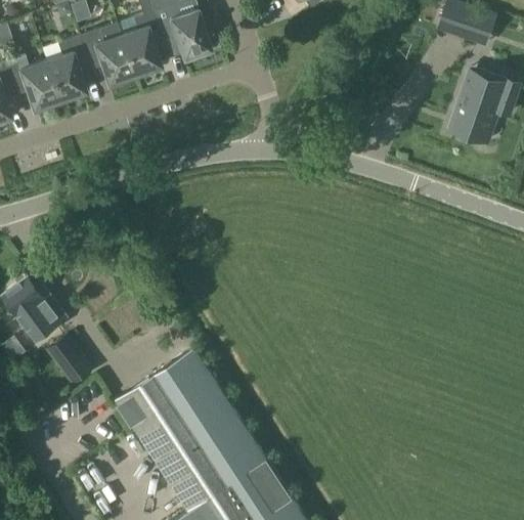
[(136,31),(120,36),(133,77),(160,68),(153,44),(163,41),(154,11),(148,0),(136,0),(141,15),(132,19),(136,31)]
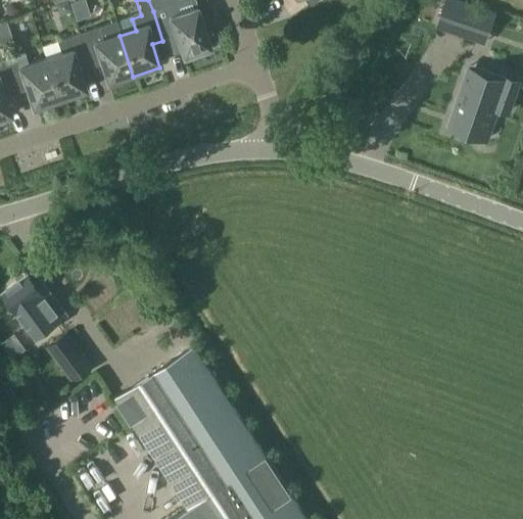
[(175,37),(182,59),(209,50),(205,38),(209,36),(204,20),(199,21),(191,0),(187,0),(160,9),(158,4),(167,2),(164,0),(148,0),(153,11),(162,41),(175,37)]
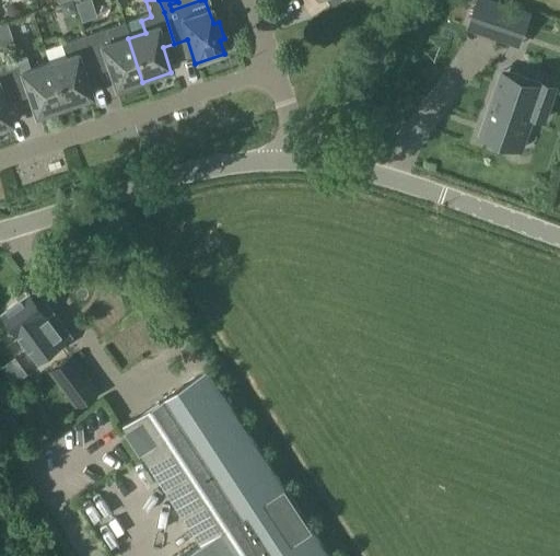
[(483,0),(478,0),(469,25),(496,34),(498,27),(523,36),(529,16),(483,0)]
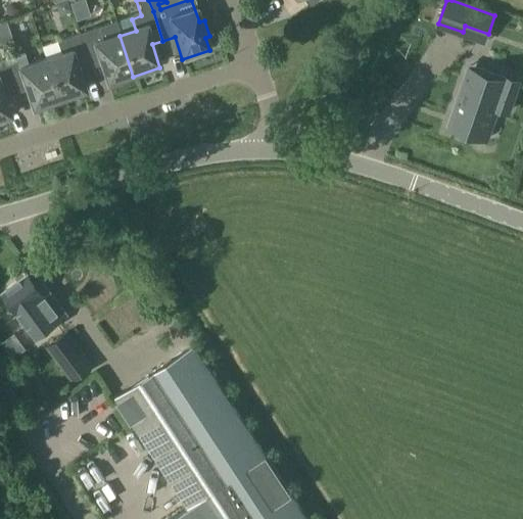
[(99,30),(79,37),(88,66),(99,62),(107,85),(133,77),(120,36),(115,25),(99,30)]
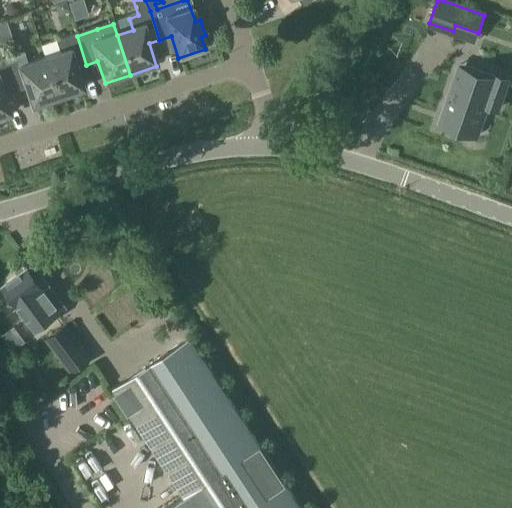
[(75,68),(86,65),(76,36),(56,43),(60,55),(44,60),(57,100),(83,91),(75,68)]
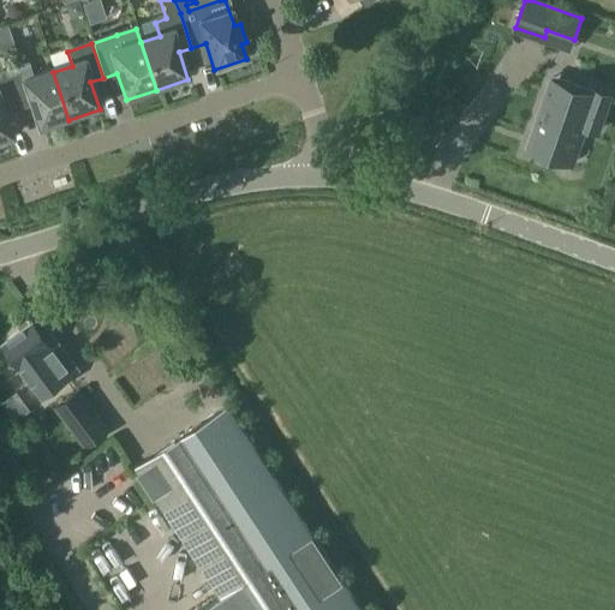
[(39,130),(69,120),(53,72),(22,83),(19,75),(6,79),(16,107),(29,103),(39,130)]
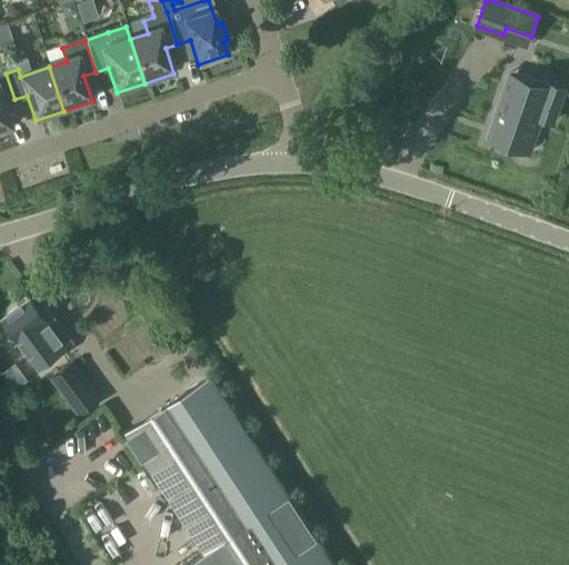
[(15,99),(6,73),(5,68),(0,69),(0,132),(11,129),(2,103),(15,99)]
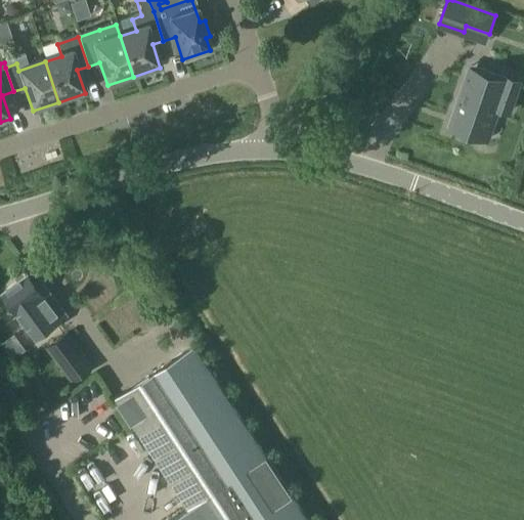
[(466,77),(453,111),(463,115),(456,132),(486,142),(497,112),(508,115),(518,86),(504,81),(500,89),(466,77)]
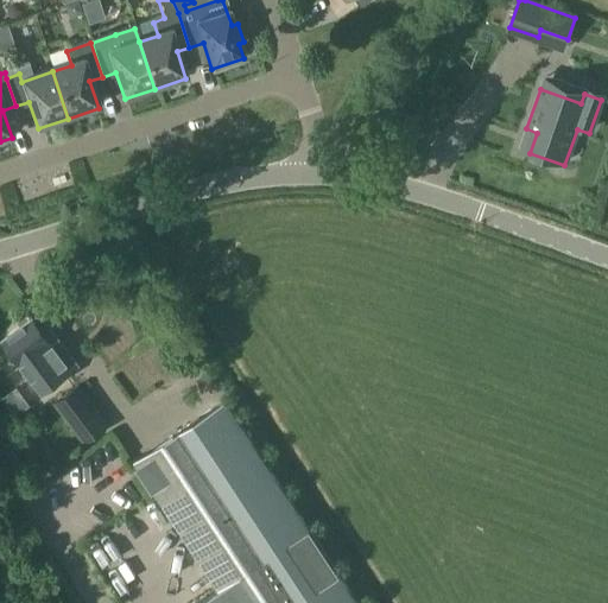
[(19,329),(1,342),(42,397),(52,388),(69,376),(78,369),(45,325),(40,329),(33,319),(27,323),(25,319),(17,325),(19,329)]
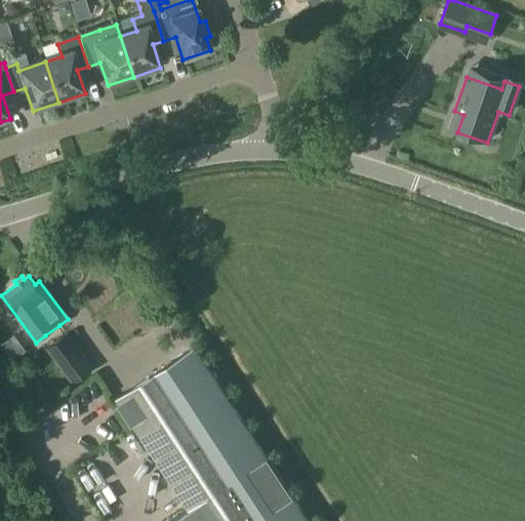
[(72,387),(93,370),(66,335),(45,352),(72,387)]
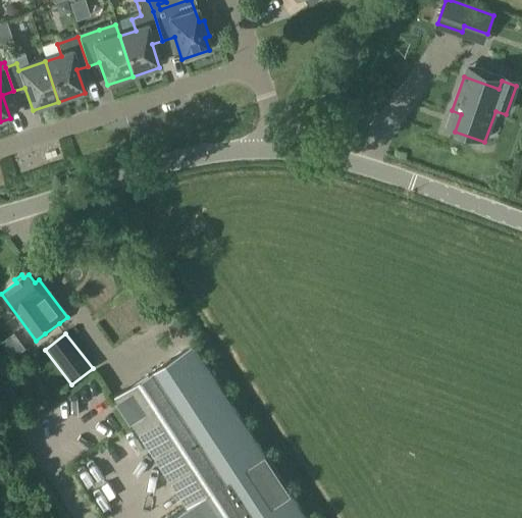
[(115,399),(188,508),(184,511),(188,517),(303,517),(193,348),(115,399)]
